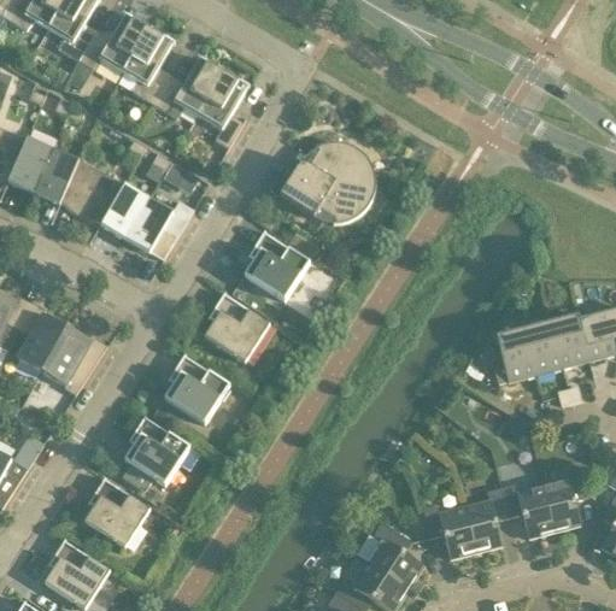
[(0,13),(4,16),(12,0),(0,0),(0,13)]
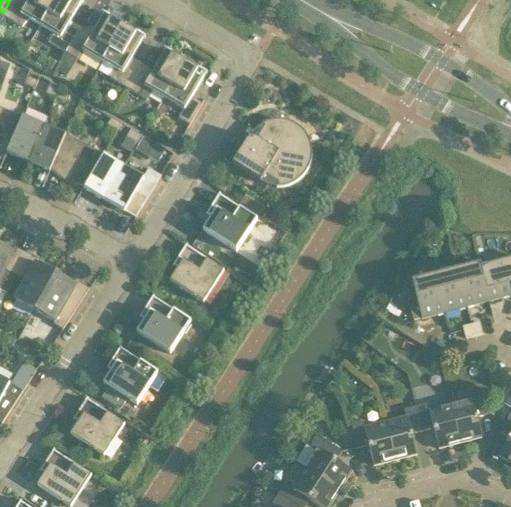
[(10,0),(3,13),(21,24),(28,16),(39,22),(51,0),(10,0)]
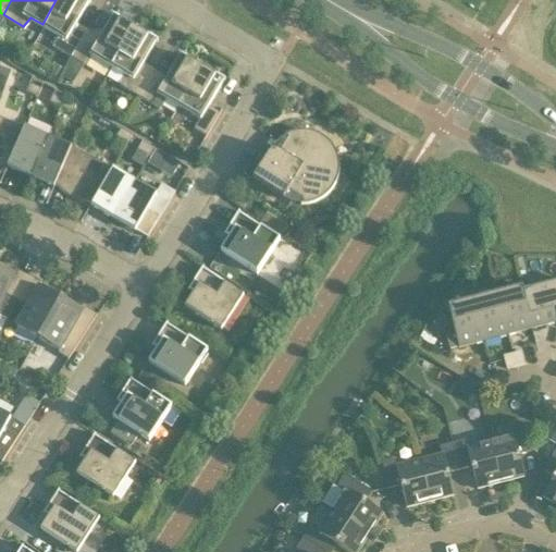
[(56,0),(42,24),(54,32),(51,43),(71,53),(84,31),(73,24),(86,0),(56,0)]
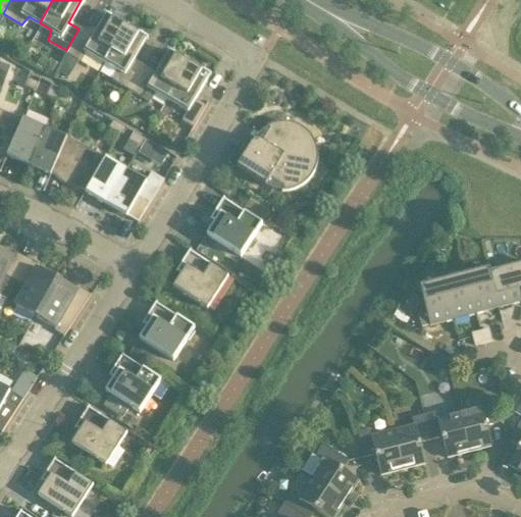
[(79,29),(66,50),(77,57),(83,48),(102,59),(124,22),(103,9),(102,10),(103,11),(89,35),(79,29)]
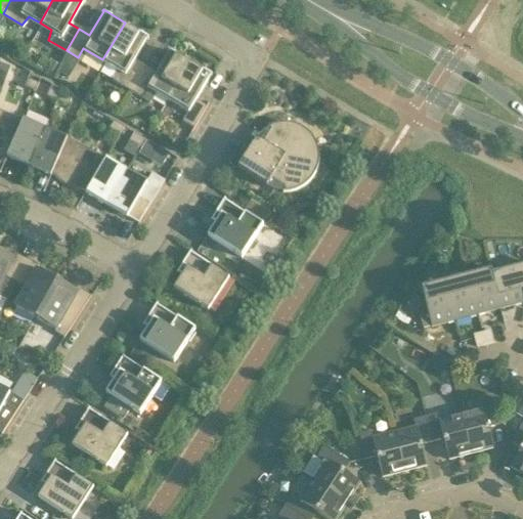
[(146,35),(125,23),(102,59),(115,67),(111,77),(129,88),(142,66),(131,59),(145,36),(146,36),(146,35)]
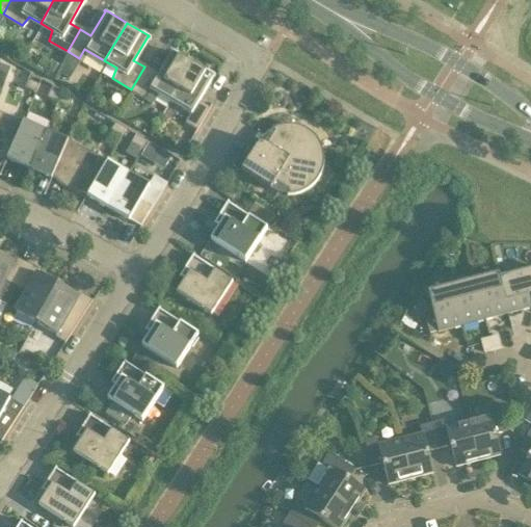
[(131,89),(143,96),(151,101),(157,91),(168,98),(191,60),(168,47),(168,48),(169,49),(155,73),(144,67),(131,89)]
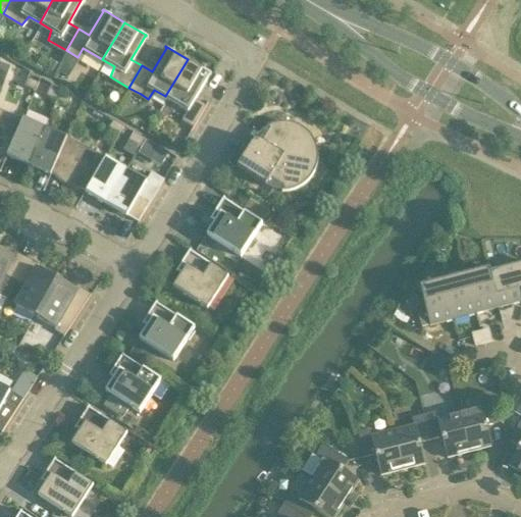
[(52,72),(58,62),(51,58),(45,68),(52,72)]
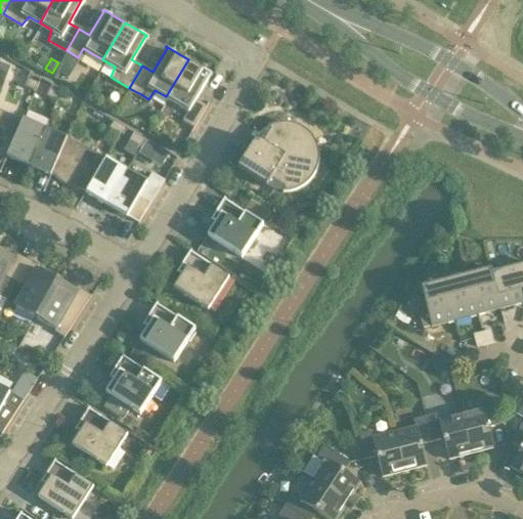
[(210,72),(188,59),(166,96),(186,109),(180,118),(191,124),(190,128),(208,99),(207,98),(205,102),(194,96),(209,73),(210,73),(210,72)]
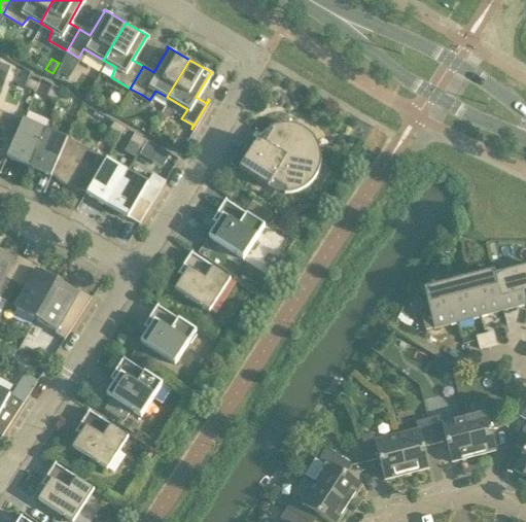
[(27,75),(23,83),(34,88),(37,79),(27,75)]
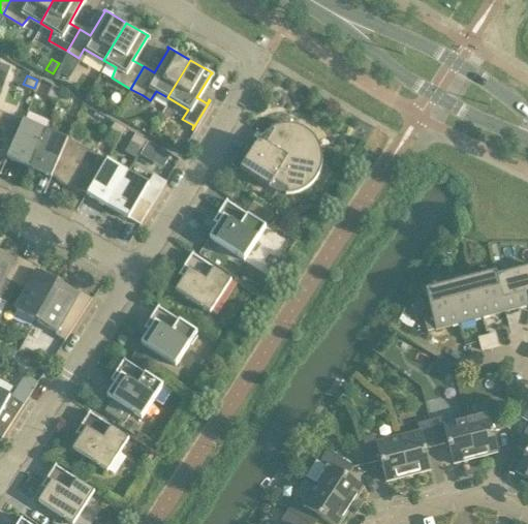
[(57,98),(60,90),(49,85),(45,93),(57,98)]
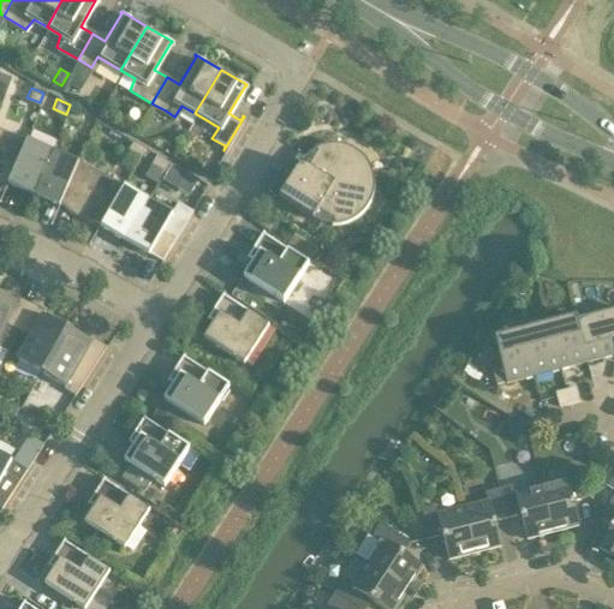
[(83,111),(70,105),(66,114),(78,119),(83,111)]
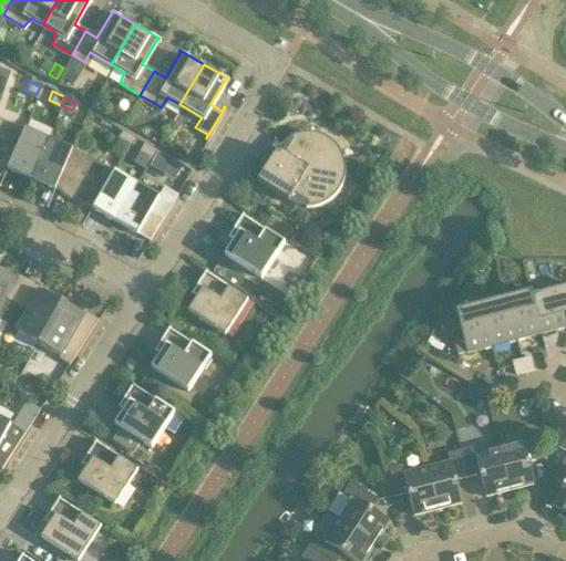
[(6,163),(7,163),(23,125),(0,115),(0,162),(2,163),(6,163)]
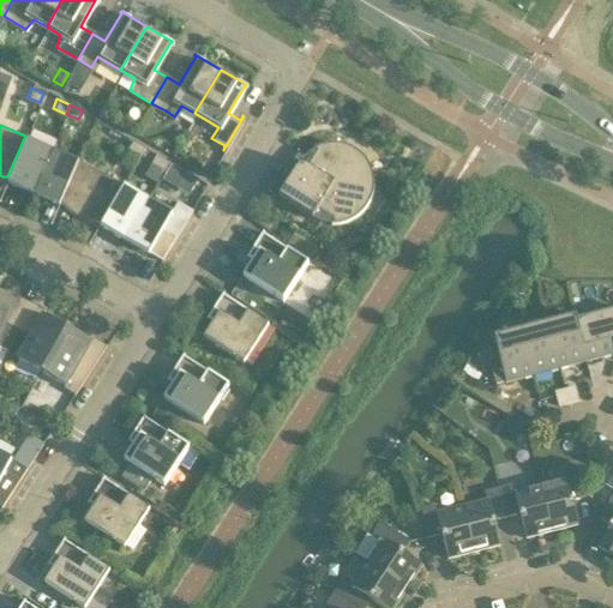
[(52,146),(25,136),(7,176),(6,180),(32,191),(52,146)]
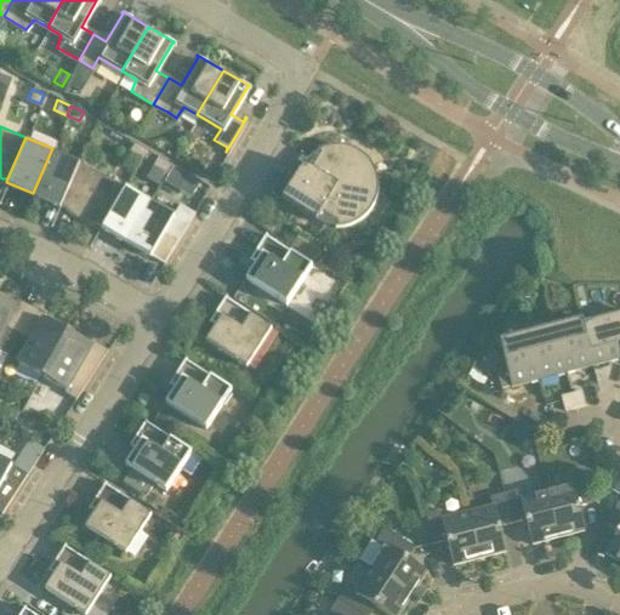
[(132,138),(128,148),(140,155),(146,146),(132,138)]
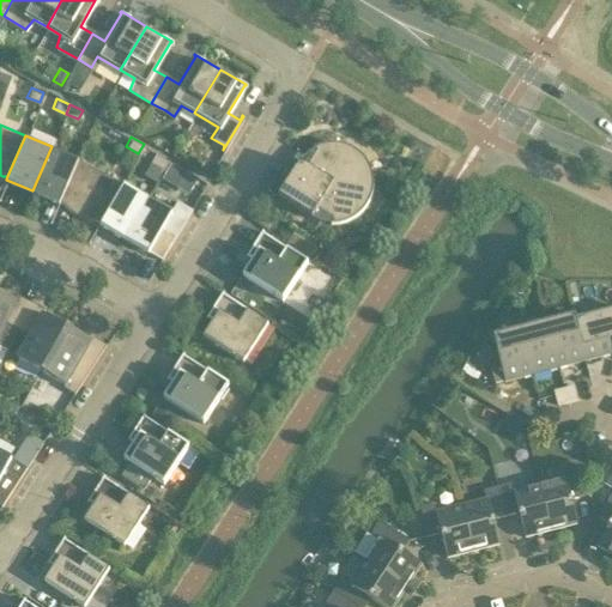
[(332,180),(369,173),(368,169),(367,165),(365,163),(363,159),(362,157),(359,155),(357,152),(355,150),(352,147),(349,146),(346,145),(343,144),(339,143),(337,143),(333,141),(329,141),(326,143),(322,143),(320,144),(316,145),(314,146),(310,147),(308,150),(306,152),(296,146),(295,146),(296,147),(292,153),(298,157),(288,175),(321,196),(332,180)]
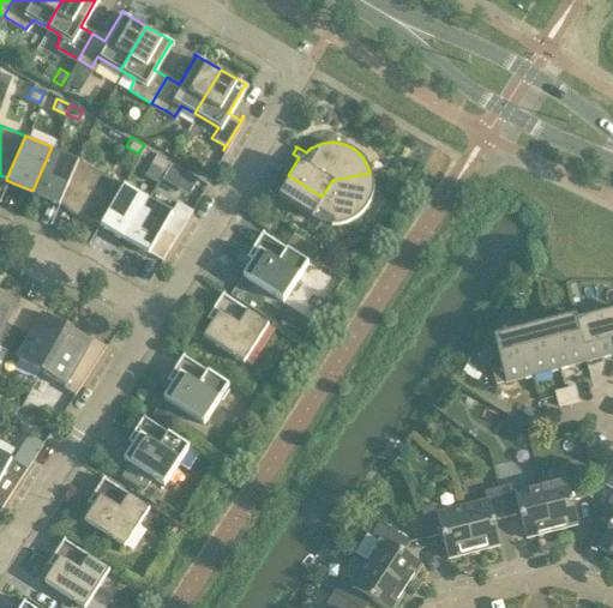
[(58,202),(59,199),(77,157),(52,146),(32,191),(58,202)]
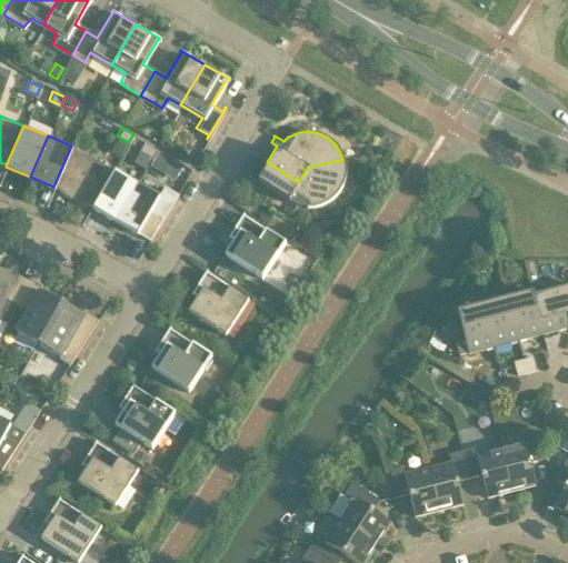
[(145,140),(139,149),(151,156),(156,147),(145,140)]
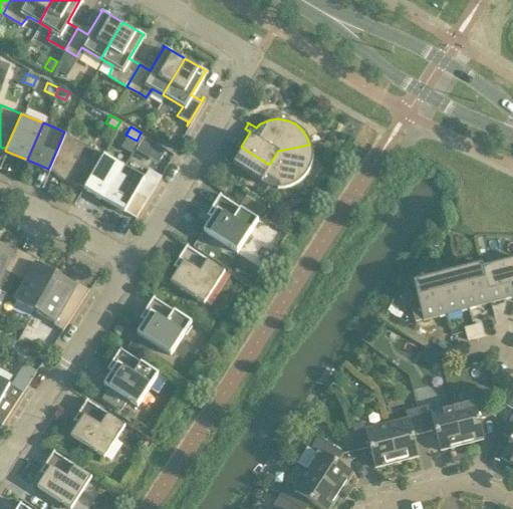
[(102,152),(64,132),(49,167),(50,167),(52,169),(53,171),(56,174),(58,175),(61,177),(64,179),(68,181),(73,182),(77,183),(80,183),(82,183),(83,184),(102,152)]
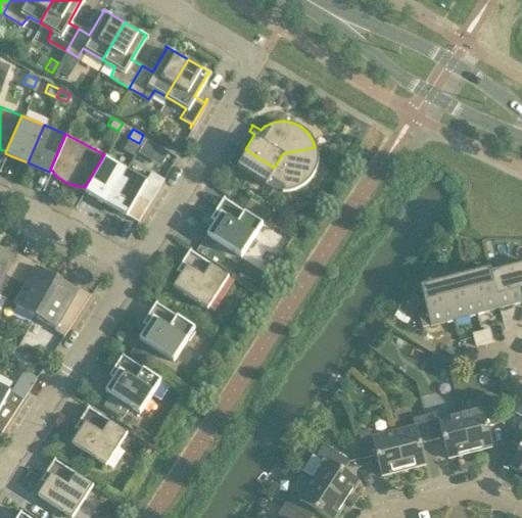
[(315,149),(315,147),(283,153),(274,168),(245,149),(236,165),(261,180),(257,185),(268,192),(267,193),(268,194),(273,186),(276,186),(278,187),(281,187),(284,187),(287,187),(290,186),(292,186),(295,185),(298,183),(300,182),(302,180),(304,178),(306,176),(309,174),(311,172),(312,170),(313,167),(314,163),(315,161),(315,158),(316,155),(316,152),(315,149)]
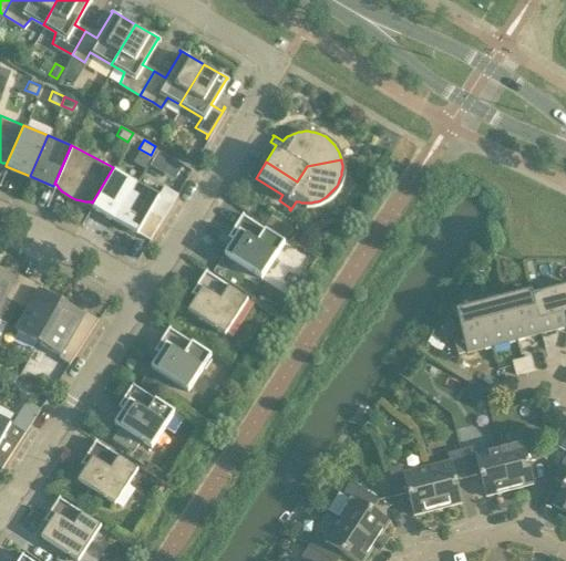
[(91,205),(113,218),(135,179),(113,167),(92,203),(91,205)]
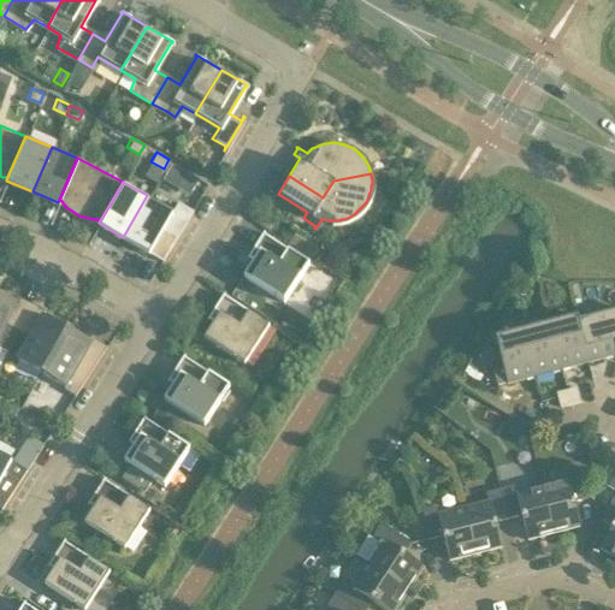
[(171,209),(147,195),(123,237),(148,252),(148,249),(161,258),(193,207),(177,199),(171,209)]
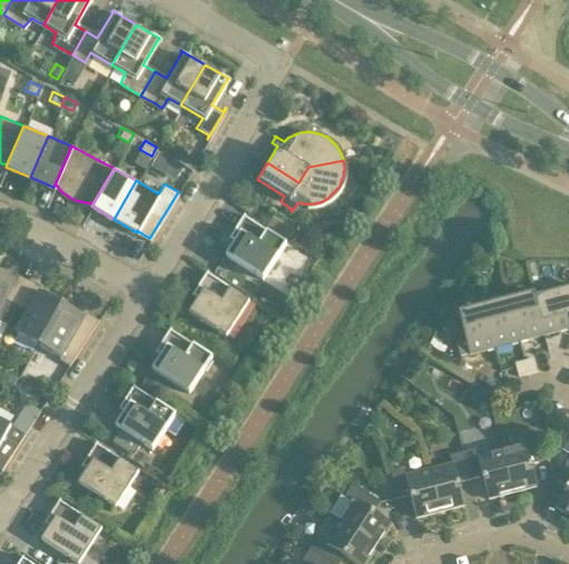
[(224,251),(262,276),(285,240),(244,214),(244,213),(243,211),(227,236),(228,237),(229,236),(233,238),(224,251)]
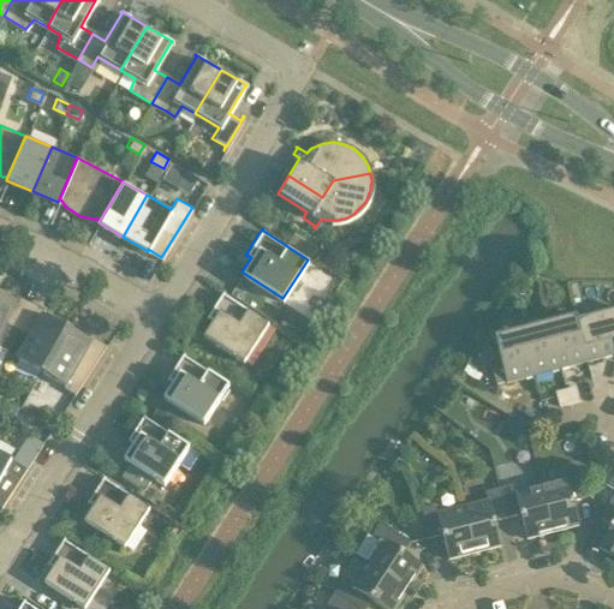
[(202,333),(243,359),(267,321),(224,292),(224,291),(222,290),(206,316),(207,317),(208,316),(212,318),(202,333)]
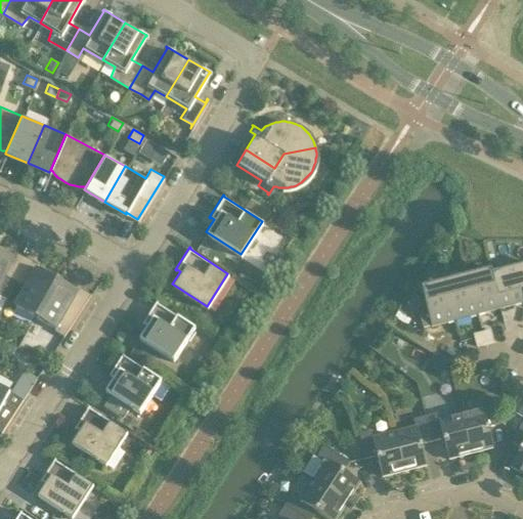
[(14,278),(26,255),(14,250),(12,254),(0,248),(0,293),(5,296),(14,278)]
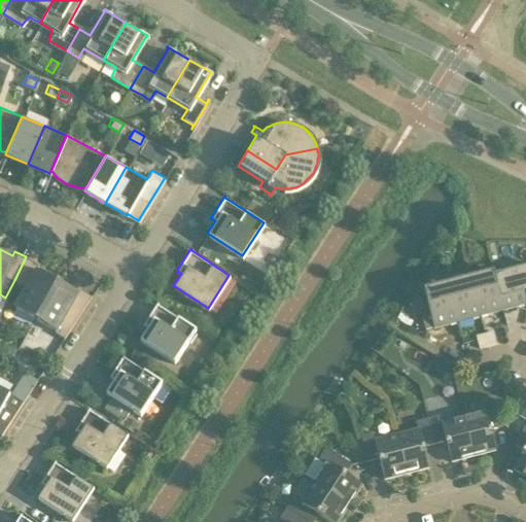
[(37,263),(26,256),(14,280),(25,285),(13,305),(34,316),(56,279),(36,267),(37,263)]
